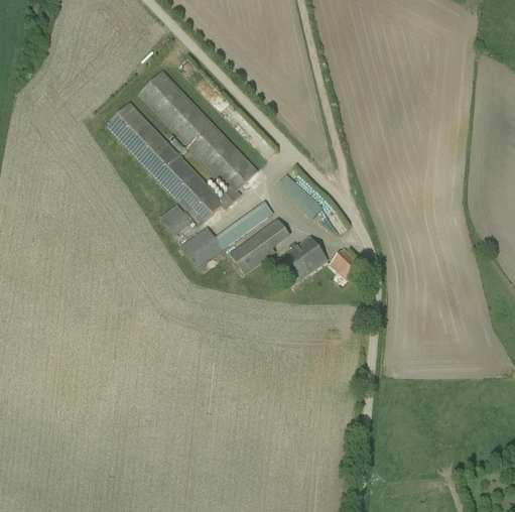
[(228,189),(219,199),(128,102),(104,125),(198,224),(219,204),(225,210),(241,195),(236,189),(257,170),(162,70),(137,94),(228,189)]
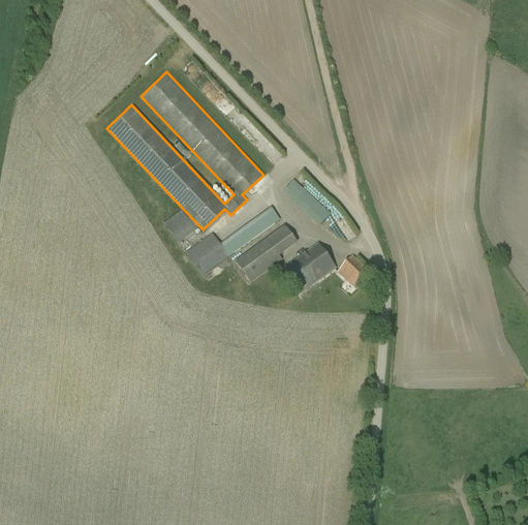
[(174,140),(180,148),(184,144),(178,136),(174,140)]
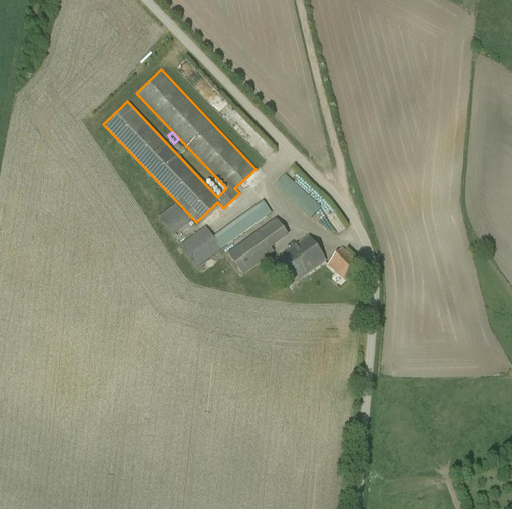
[(320,204),(284,172),(274,183),(311,215),(320,204)]
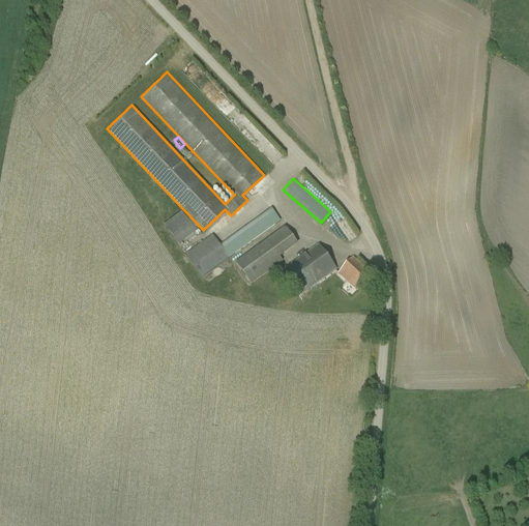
[(212,232),(185,251),(202,274),(280,217),(271,205),(219,242),(212,232)]
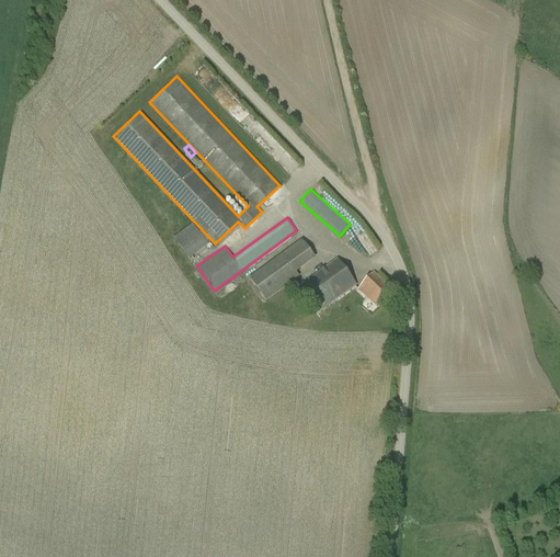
[(182,250),(187,257),(208,240),(200,229),(198,229),(192,220),(171,236),(175,241),(176,240),(183,250),(182,250)]
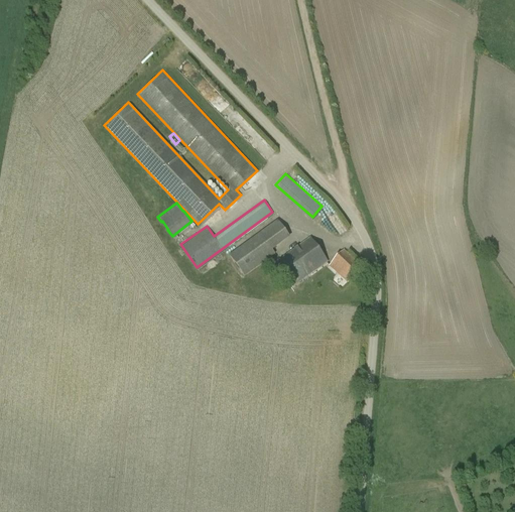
[(228,253),(244,273),(275,252),(272,248),(289,234),(276,218),(228,253)]
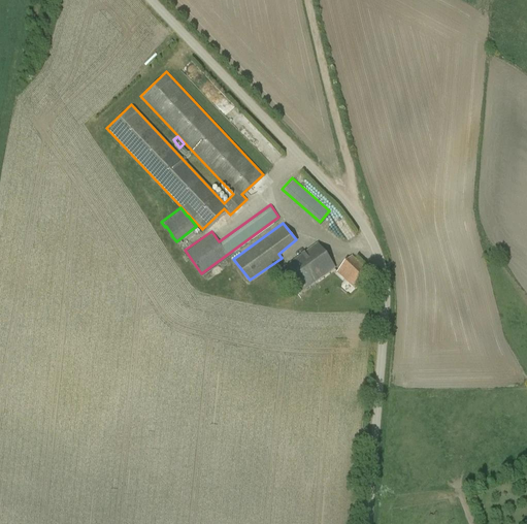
[(283,266),(299,290),(334,265),(317,241),(283,266)]
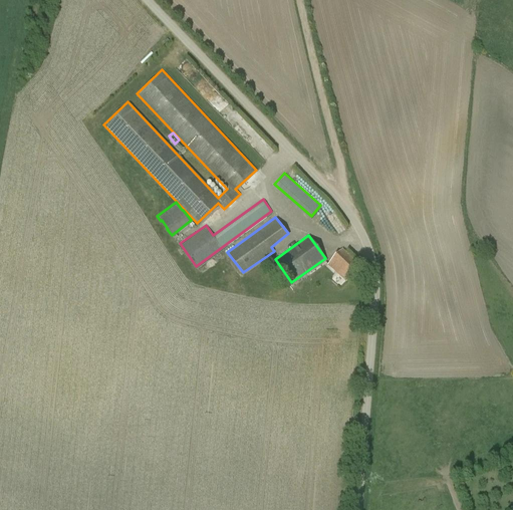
[(342,246),(327,262),(345,279),(360,264),(342,246)]
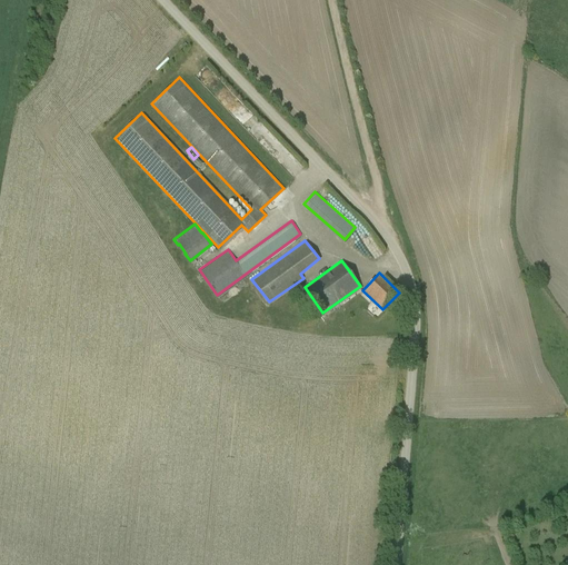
All buildings are outlined.
